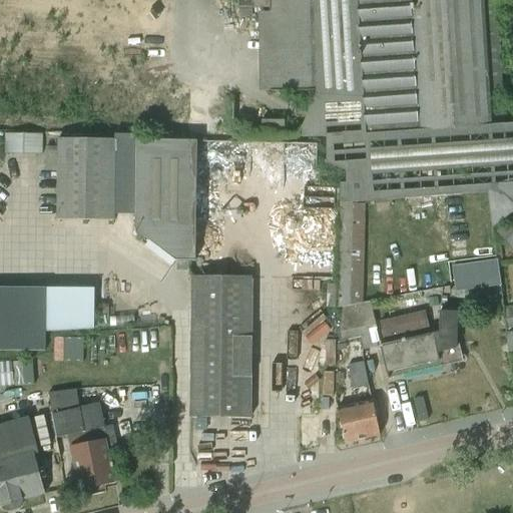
[(271,92),(316,91),(313,0),(237,0),(237,8),(270,8),(271,92)]
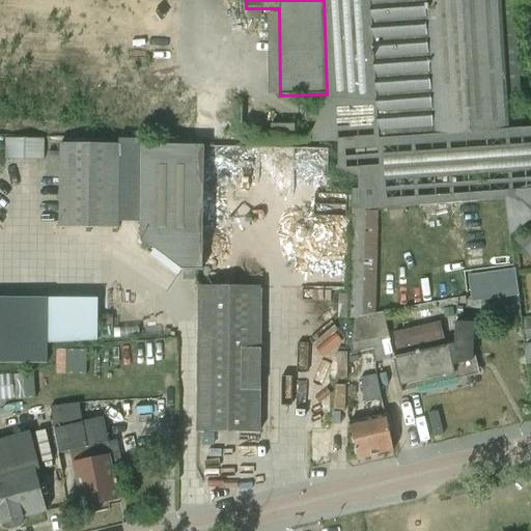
[(327,98),(308,142),(337,142),(338,167),(336,167),(336,169),(339,169),(358,177),(358,190),(353,190),(350,318),(355,317),(375,313),(379,210),(482,201),(505,200),(509,235),(530,220),(530,128),(523,129),(516,25),(514,0),(324,0),(327,94),(327,98)]
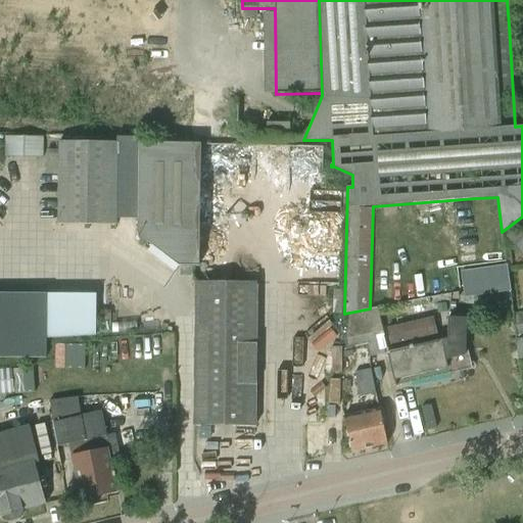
[(42,157),(43,138),(4,137),(4,157),(42,157)]
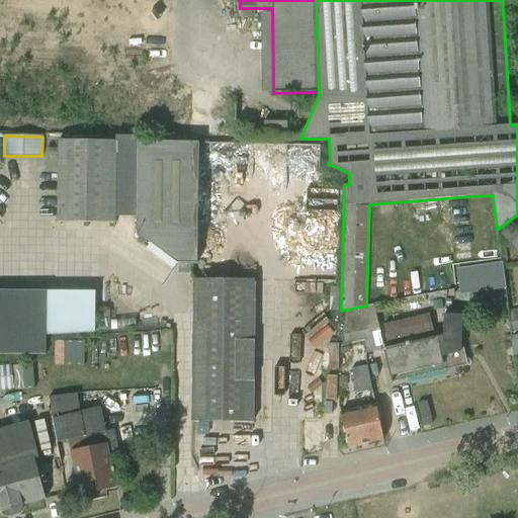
[(132,217),(135,137),(113,136),(116,141),(59,141),(58,223),(116,223),(116,218),(132,217)]
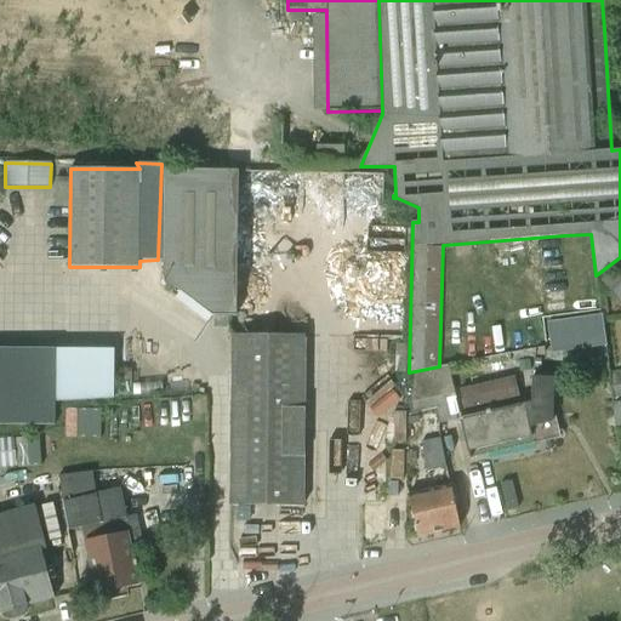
[(239,171),(161,164),(158,260),(164,260),(164,279),(212,315),(237,315),(239,171)]
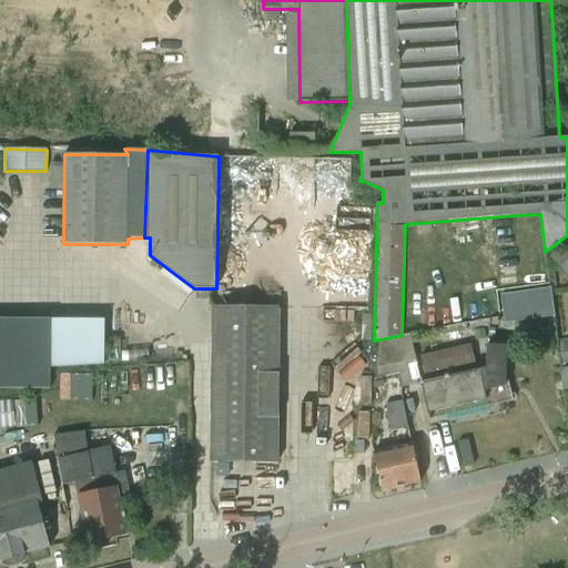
[(567,239),(550,257),(567,275),(567,239)]
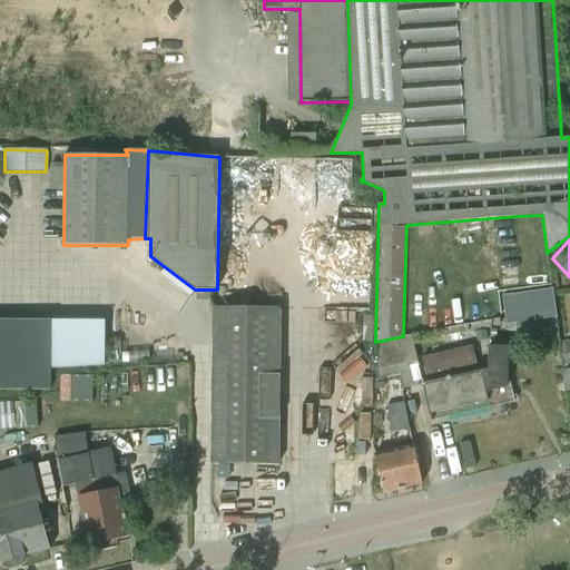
[(502,296),(505,323),(557,316),(552,288),(502,296)]
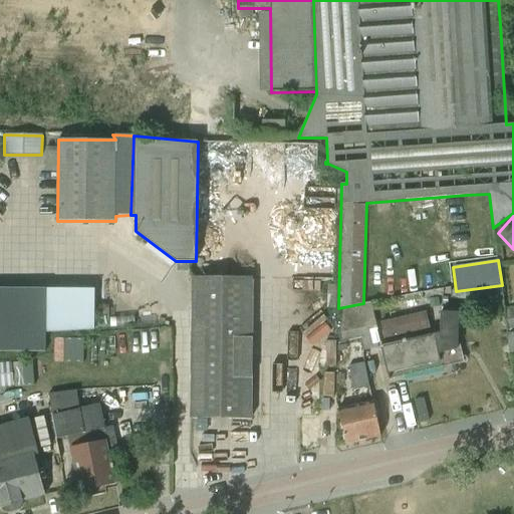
[(190,419),(251,419),(253,277),(192,276),(190,419)]
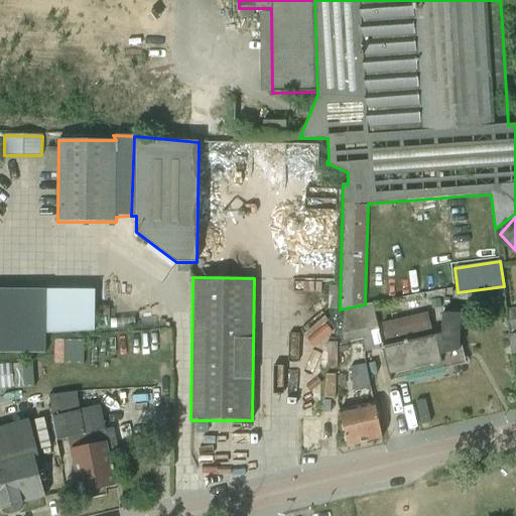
[(368,352),(382,349),(383,348),(372,303),(365,304),(345,308),(341,344),(364,339),(368,352)]
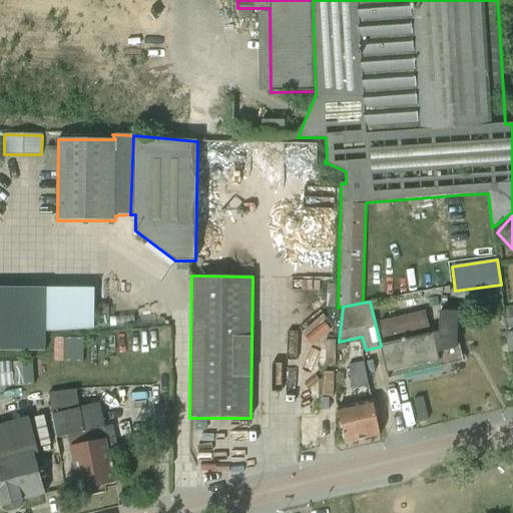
[(512,306),(503,307),(506,338),(509,354),(512,352),(512,306)]
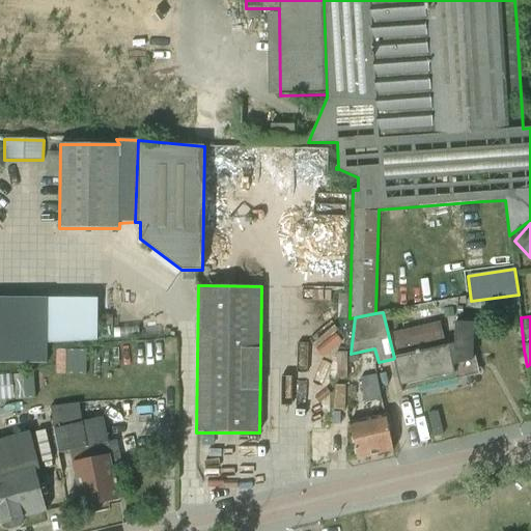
[(394,358),(393,359),(400,392),(457,380),(457,361),(472,362),(474,324),(455,323),(454,350),(449,348),(448,345),(394,358)]
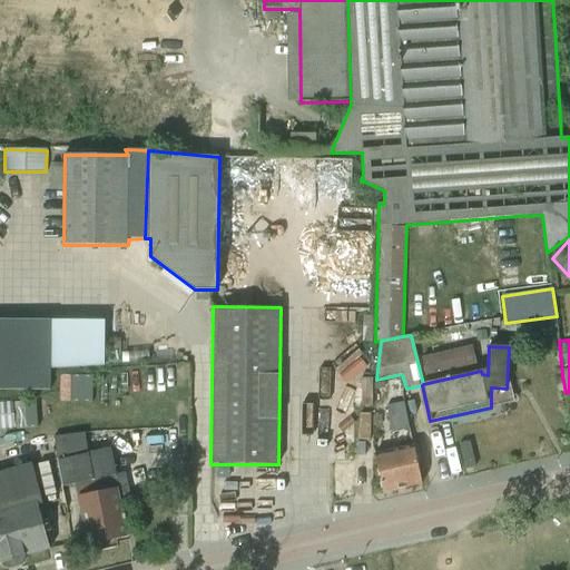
[(90,397),(88,374),(68,375),(70,399),(90,397)]
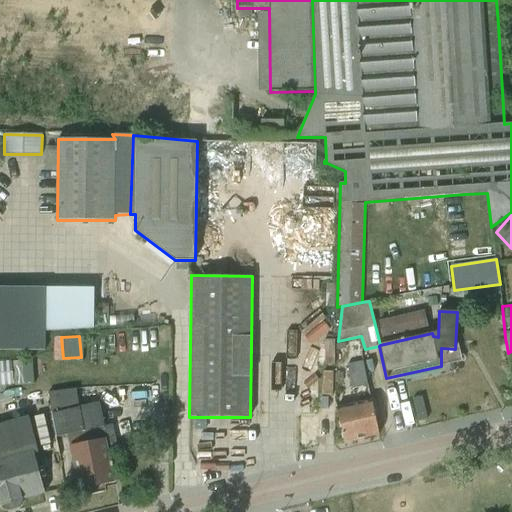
[(13,361),(0,361),(0,385),(15,384),(13,361)]
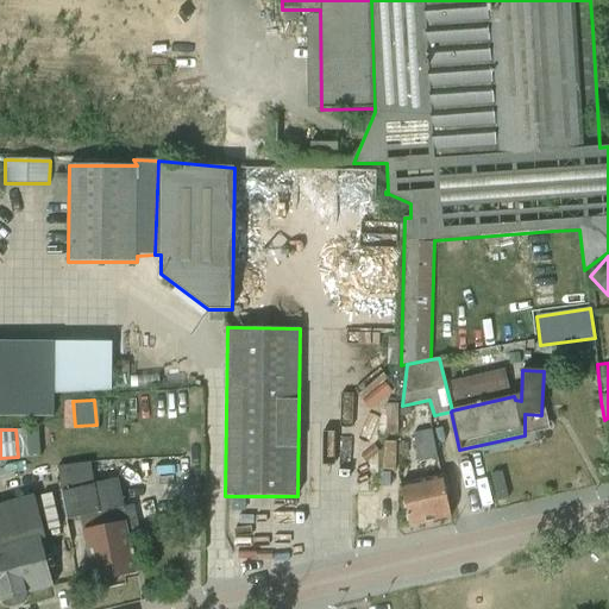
[(413,434),(419,462),(437,458),(431,429),(413,434)]
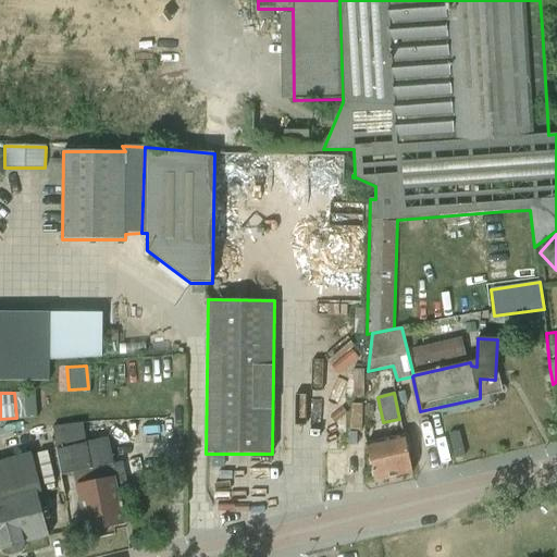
[(52,426),(57,449),(62,475),(73,473),(85,532),(125,523),(119,494),(128,492),(122,462),(114,463),(108,437),(86,443),(83,423),(52,426)]
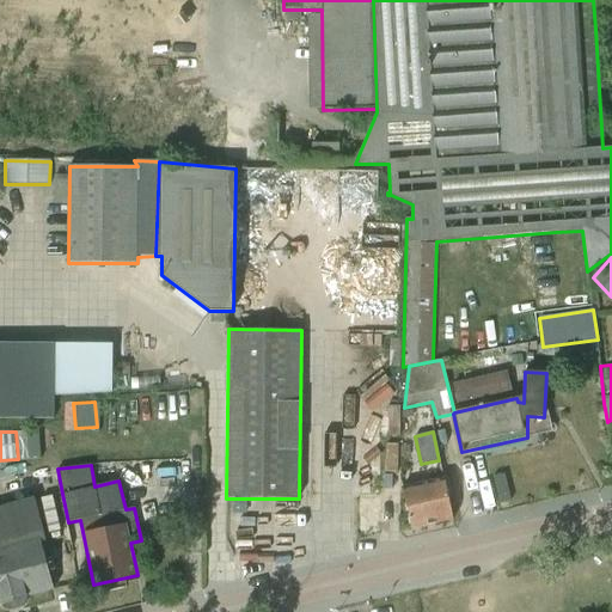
[(402,488),(410,528),(453,519),(445,478),(402,488)]
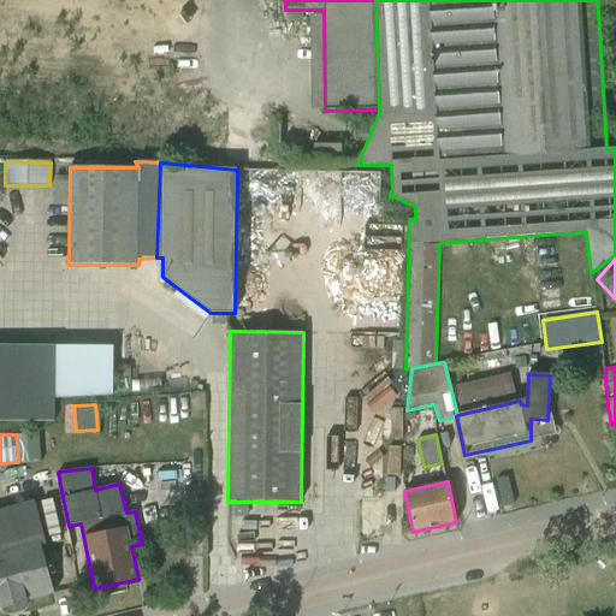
[(0,606),(3,606),(4,612),(10,615),(23,611),(27,606),(25,600),(54,593),(42,546),(46,545),(34,501),(0,510),(0,606)]
